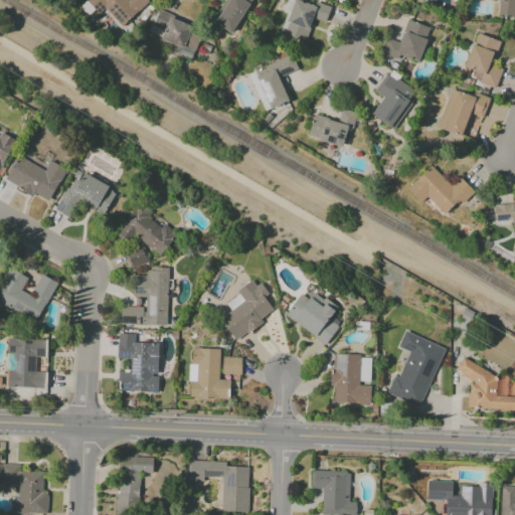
[(121,27),(149,1),(147,0),(84,0),(98,14),(104,8),(121,27)]
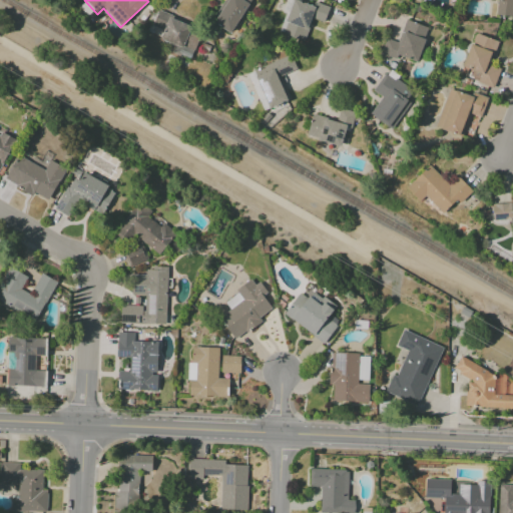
[(213,23),(230,33),(250,0),(224,0),(226,1),(213,23)]
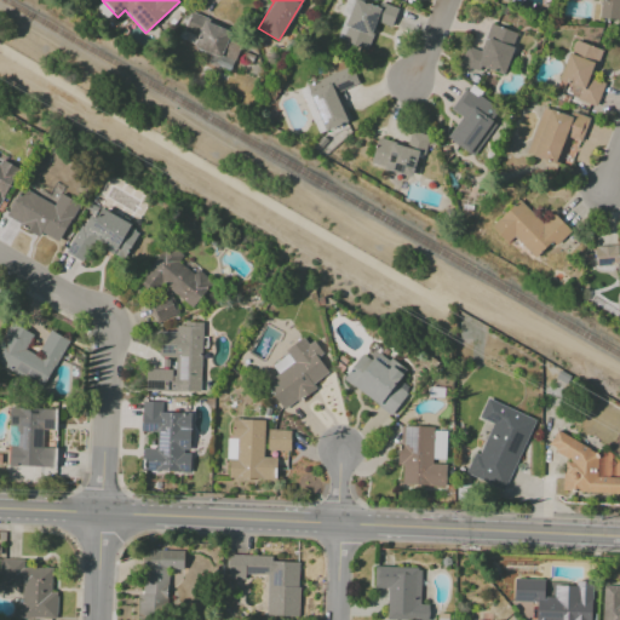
[(351,0),(338,40),(367,50),(377,23),(390,28),(397,9),(379,1),(378,7),(357,0),(351,0)]
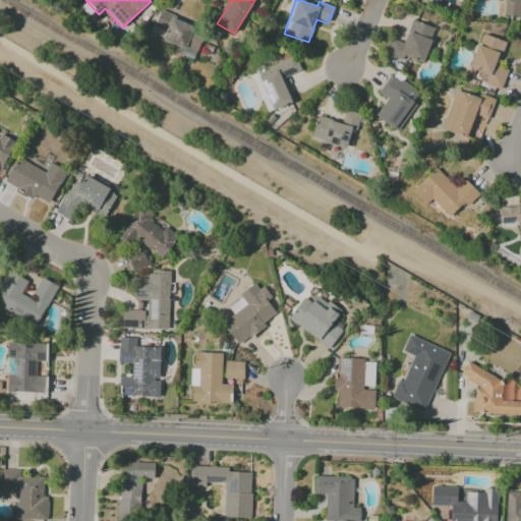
[(520,0),(497,0),(505,1),(503,15),(520,17),(520,0)]
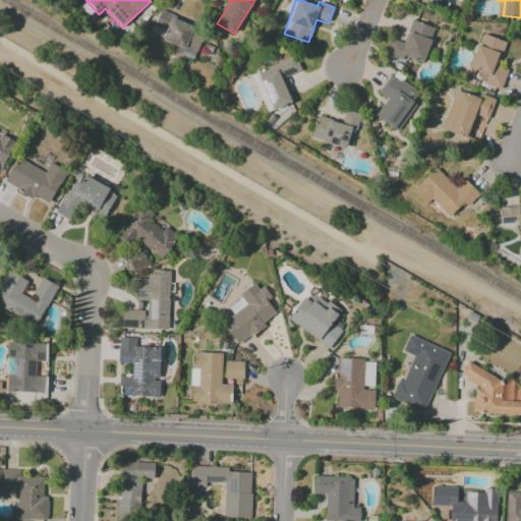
[(193,60),(206,30),(160,11),(154,26),(165,31),(162,40),(177,46),(175,52),(193,60)]
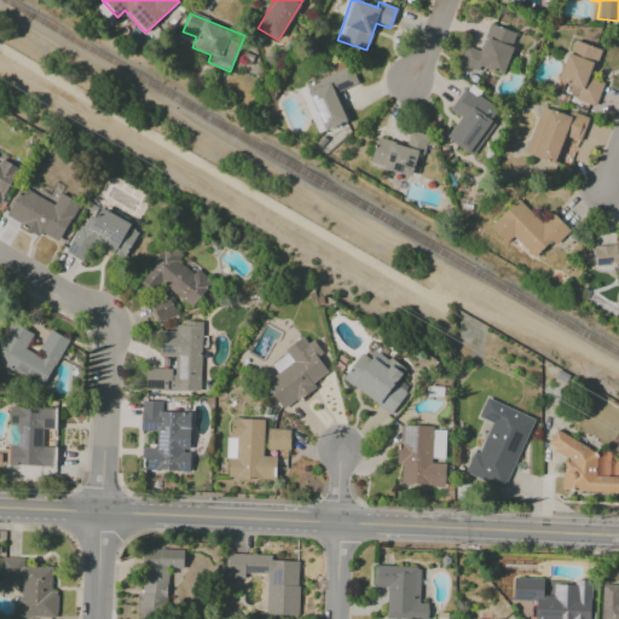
[(516,33),(490,24),(481,51),(464,46),(458,64),(478,71),(480,68),(503,75),(516,33)]
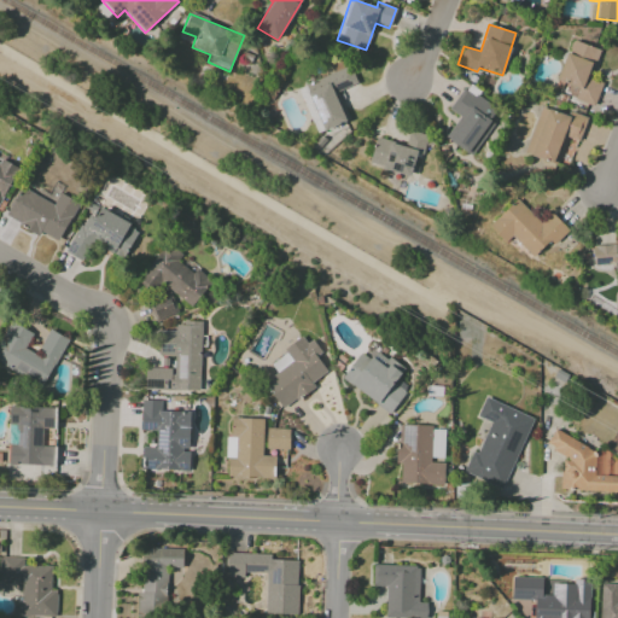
[(599,50),(570,40),(557,80),(579,87),(576,100),(594,106),(602,82),(590,77),(599,50)]
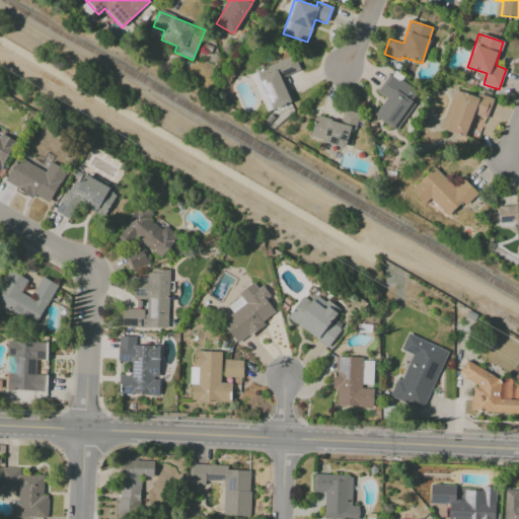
[(255,71),(271,109),(293,101),(284,77),(300,70),(294,56),(255,71)]
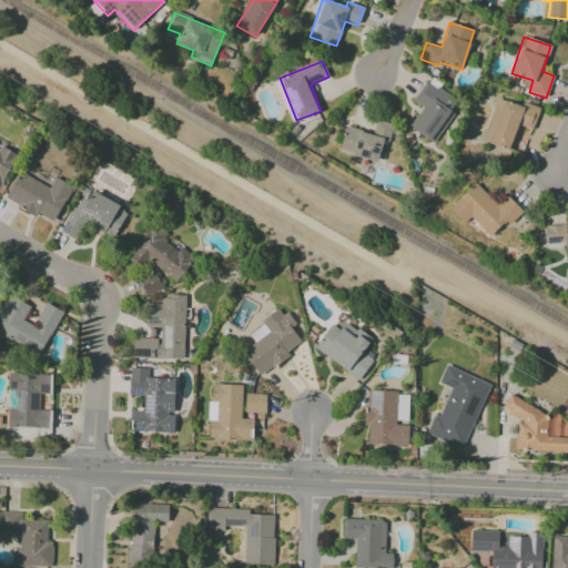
[(433,143),(459,102),(426,80),(413,101),(425,109),(412,129),(433,143)]
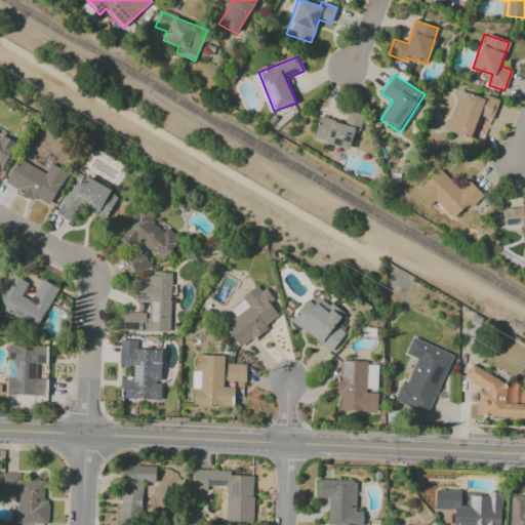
[(445,130),(476,140),(483,118),(492,120),(498,99),(483,94),(482,97),(458,90),(445,130)]
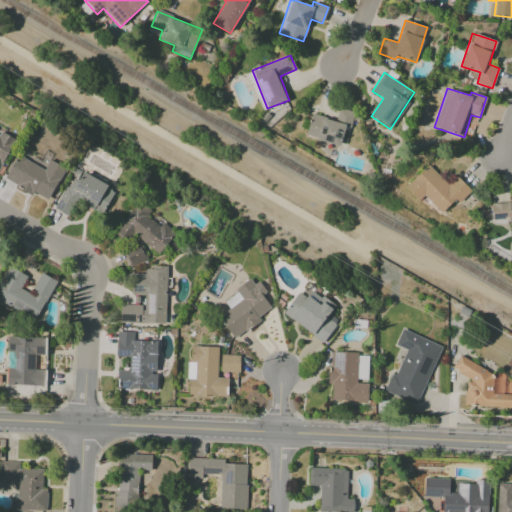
[(311,114),(306,137),(344,145),(352,111),(338,108),(335,120),(311,114)]
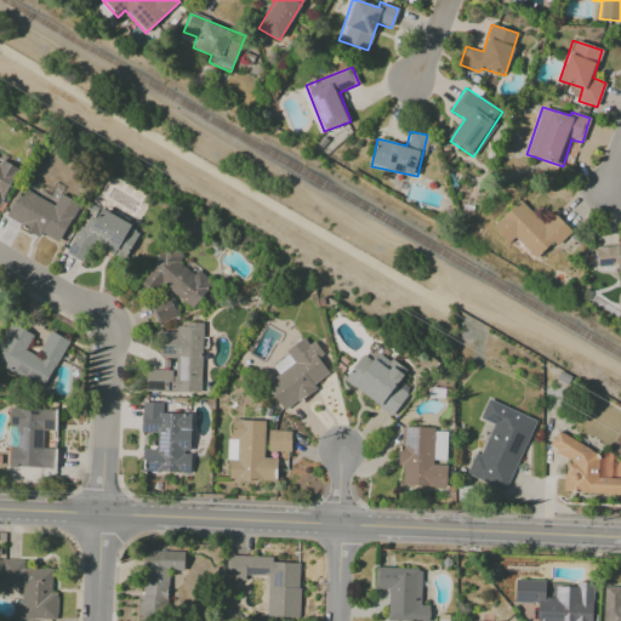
[(0,204),(17,167),(0,160),(0,204)]
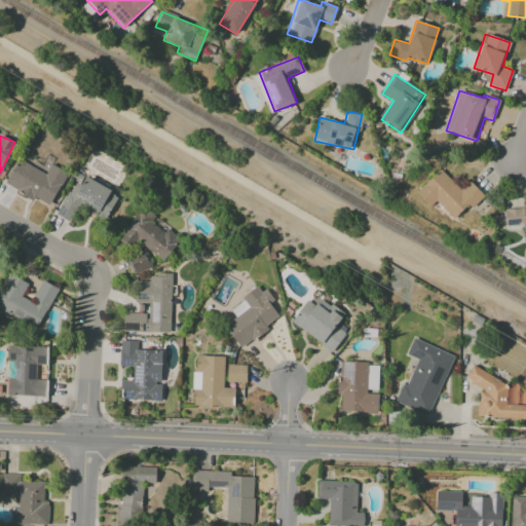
[(49,207),(67,173),(50,164),(45,174),(17,159),(5,184),(49,207)]
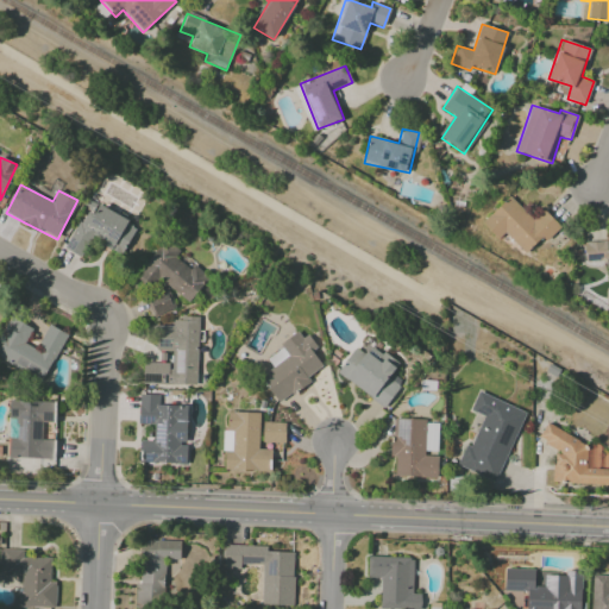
[(542,208),(532,219),(509,196),(482,223),(497,239),(504,233),(525,253),(541,237),(546,242),(560,227),(542,208)]
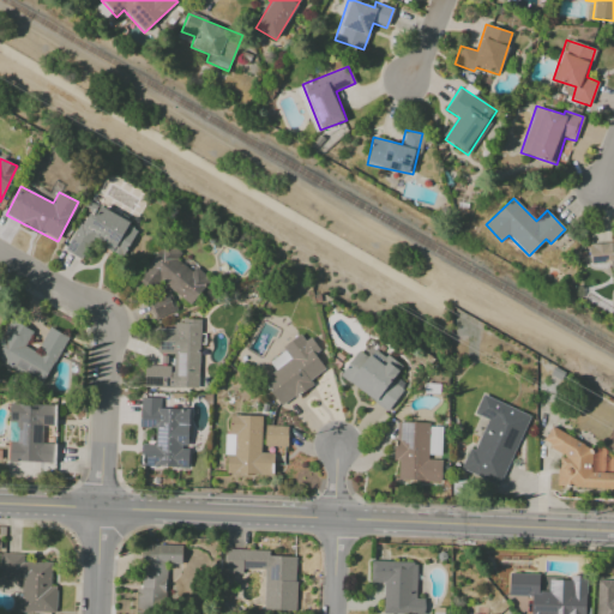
[(124,257),(138,226),(86,204),(66,252),(83,259),(92,236),(106,242),(103,248),(124,257)]
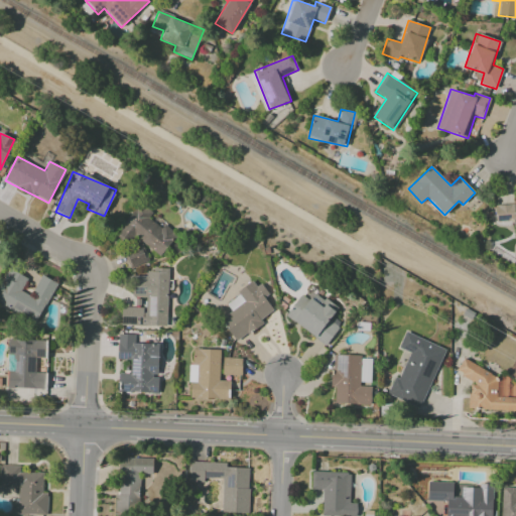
[(115,235),(128,244),(133,237),(160,256),(176,235),(163,225),(161,228),(148,218),(152,213),(139,203),(115,235)]
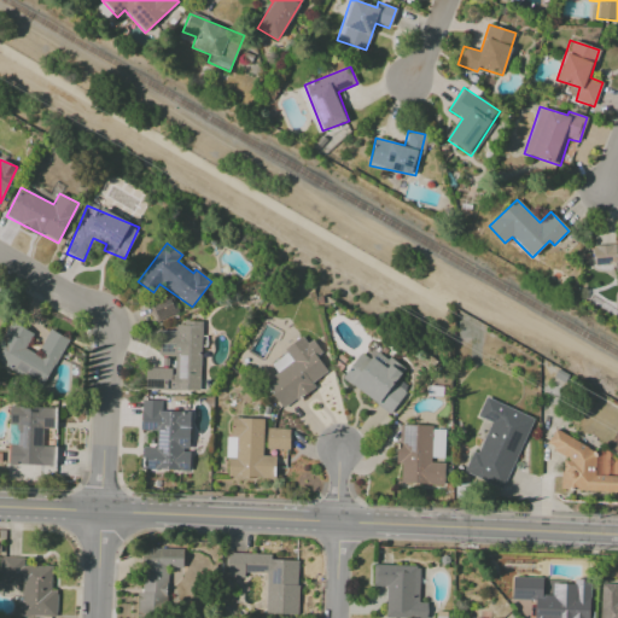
[(617,244),(592,245),(593,264),(614,264),(614,272),(617,270),(617,244)]
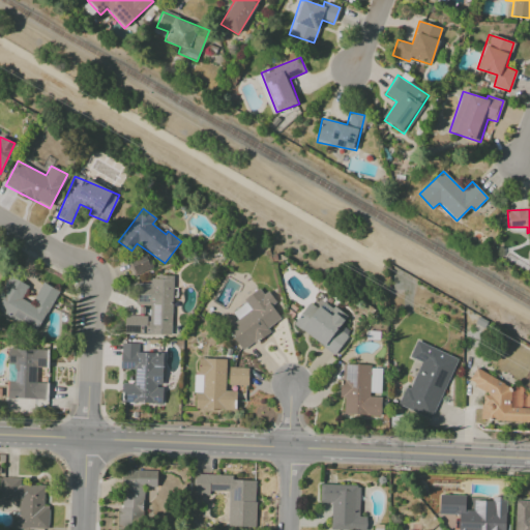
[(127,261),(134,275),(151,267),(145,253),(127,261)]
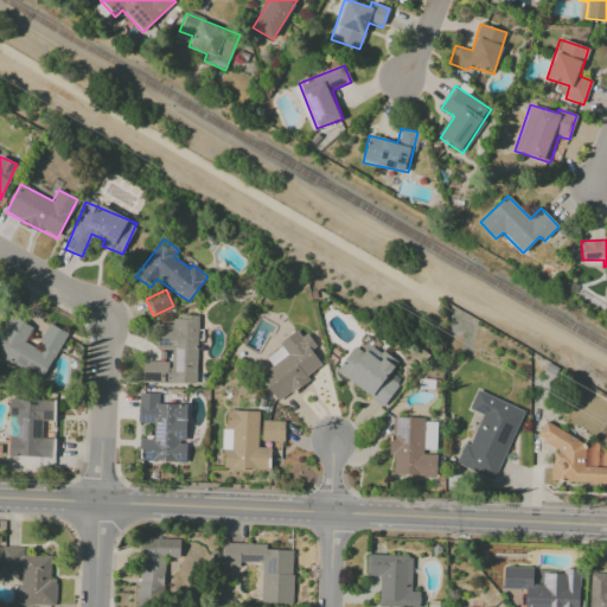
[(66,333),(48,323),(34,347),(24,343),(32,327),(10,315),(0,334),(0,356),(43,378),(66,333)]
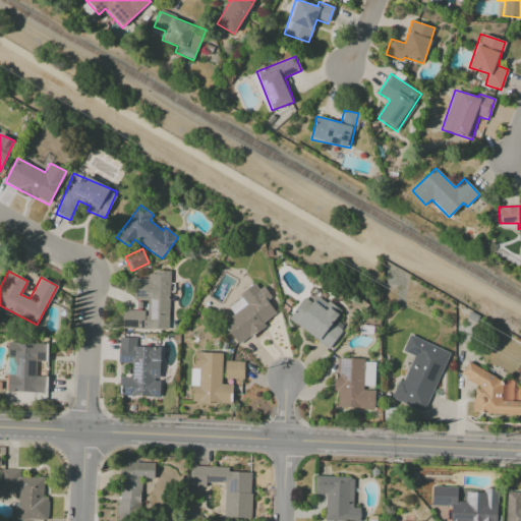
[(169,329),(170,272),(148,271),(148,279),(133,279),(132,300),(136,300),(136,310),(122,310),(121,328),(169,329)]
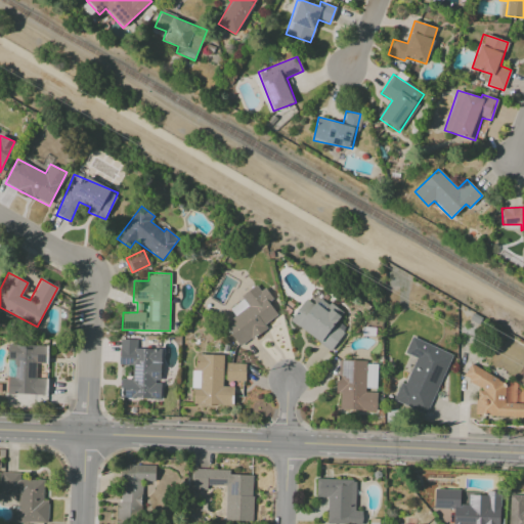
[(277,315),(268,303),(271,301),(260,285),(228,307),(235,316),(224,324),(239,347),(266,329),(264,324),(277,315)]
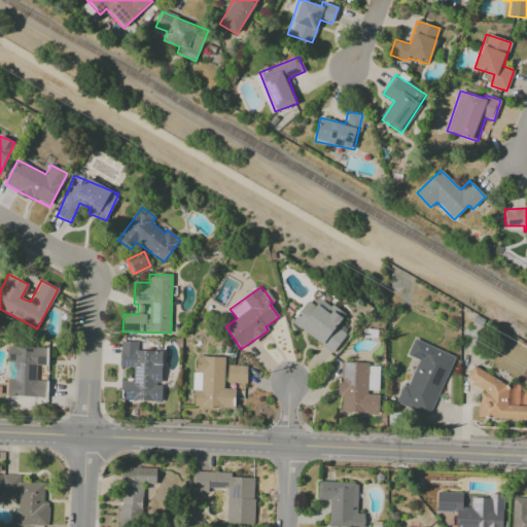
[(307,301),(291,323),(332,353),(348,330),(339,323),(345,315),(321,299),(315,307),(307,301)]
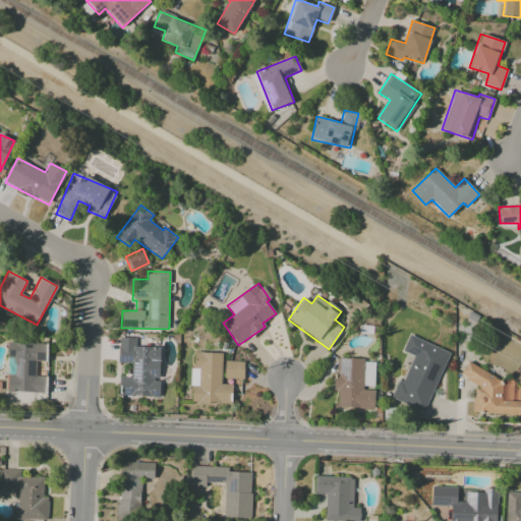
[(393,399),(424,412),(449,352),(408,335),(402,351),(411,355),(393,399)]
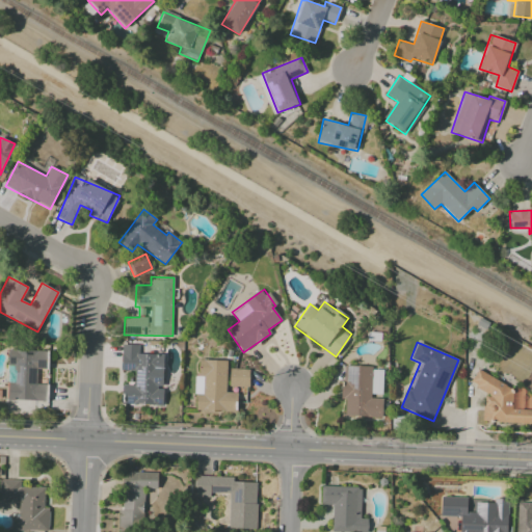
[(162,405),(162,389),(162,388),(162,354),(138,354),(138,345),(122,345),(121,371),(134,371),(134,384),(123,384),(123,404),(162,405)]
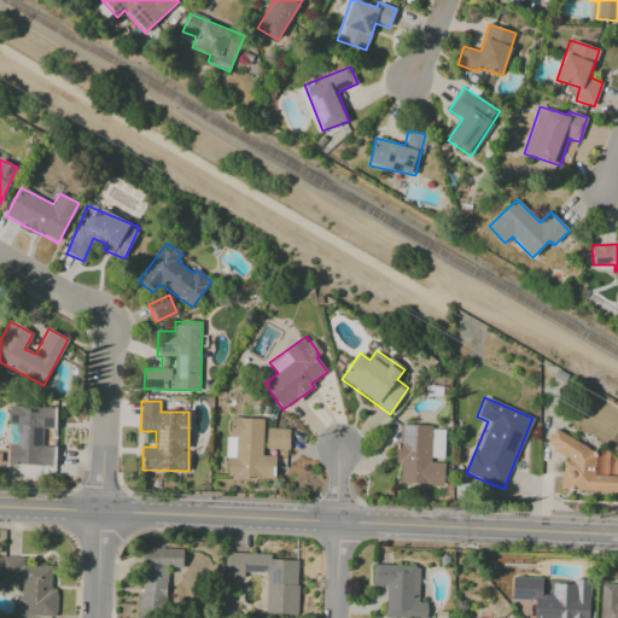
[(9,465),(52,466),(52,447),(42,447),(42,429),(53,429),(53,407),(9,406),(9,465)]
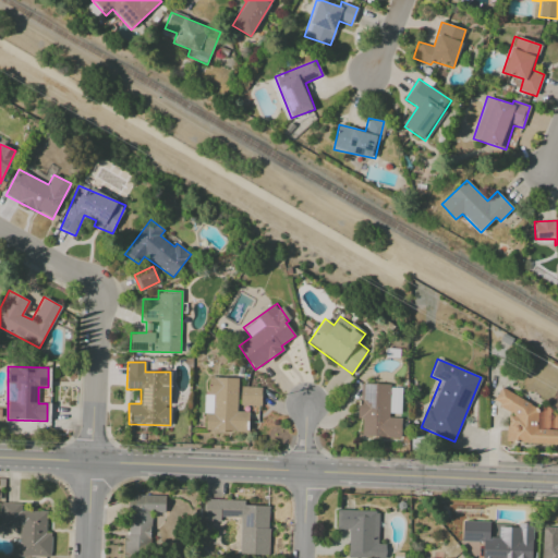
[(237,411),(238,378),(206,377),(205,431),(246,432),(247,412),(237,411)]
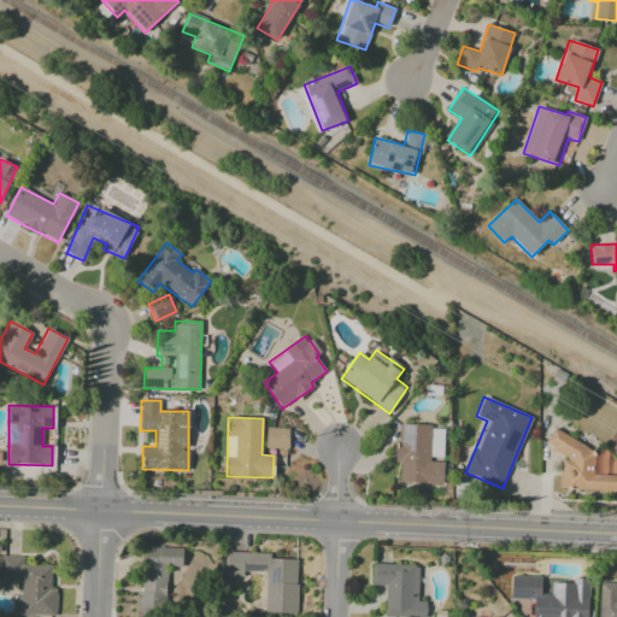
[(430,462),(432,425),(397,423),(395,464),(400,464),(399,482),(444,485),(444,462),(430,462)]
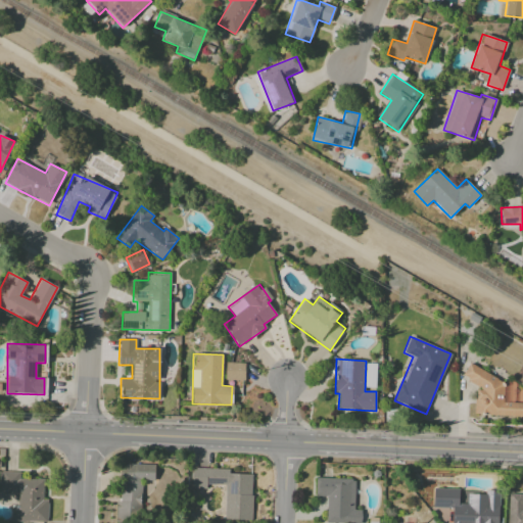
[(225,380),(244,381),(244,363),(226,362),(225,380)]
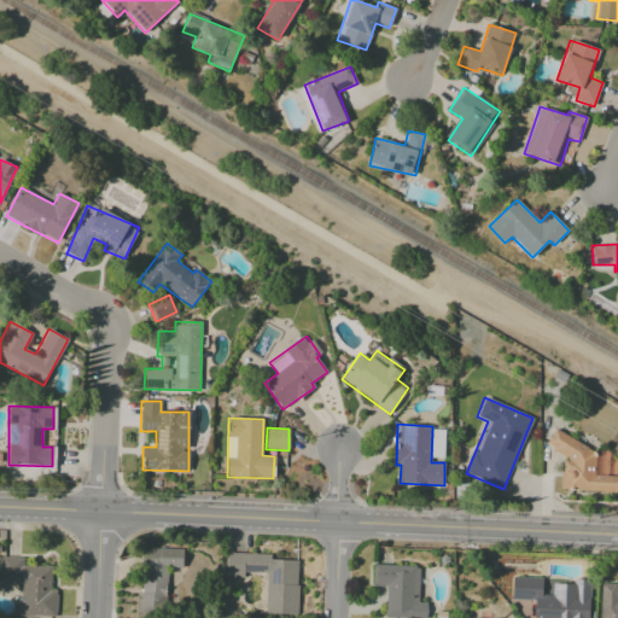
[(560,490),(617,491),(617,476),(595,476),(596,452),(553,430),(546,445),(561,461),(560,490)]
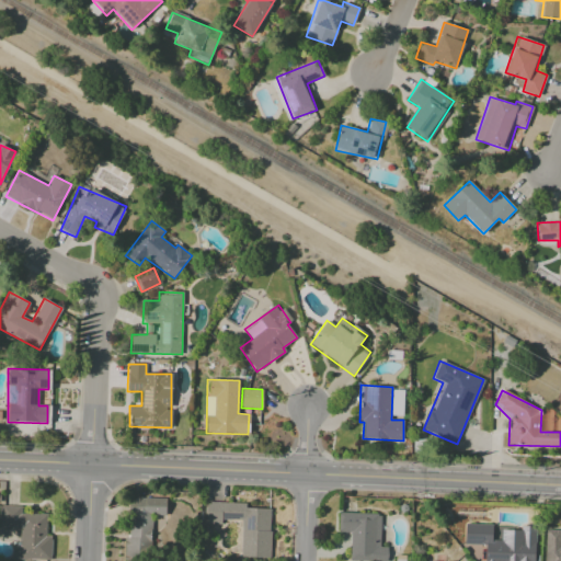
[(165,516),(165,499),(129,497),(128,538),(124,538),(124,560),(150,560),(151,515),(165,516)]
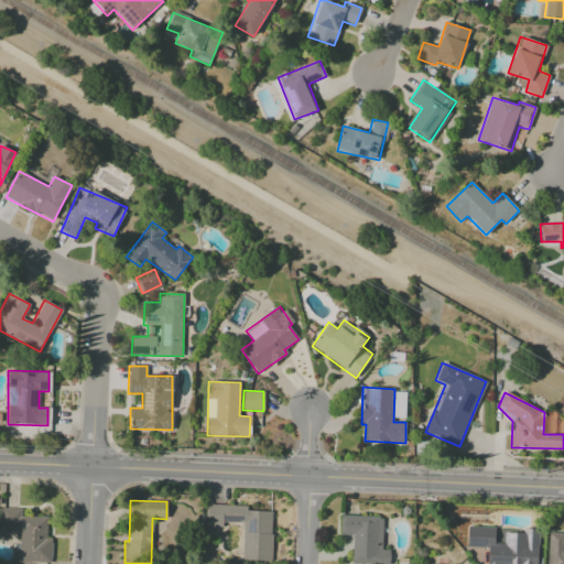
[(242,523),(241,561),(271,561),(272,511),(247,511),(247,506),(207,505),(207,525),(221,527),(221,522),(242,523)]
